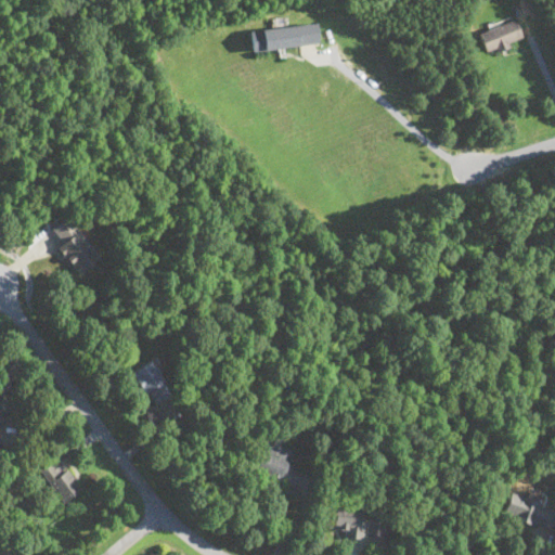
[(479,31),(486,51),(495,48),(498,51),(510,47),(508,42),(523,37),(516,18),(479,31)]
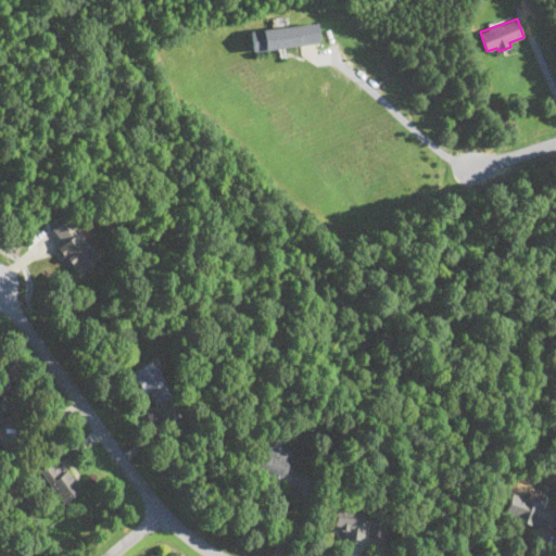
[(319,41),(316,21),(250,30),(253,51),(319,41)]
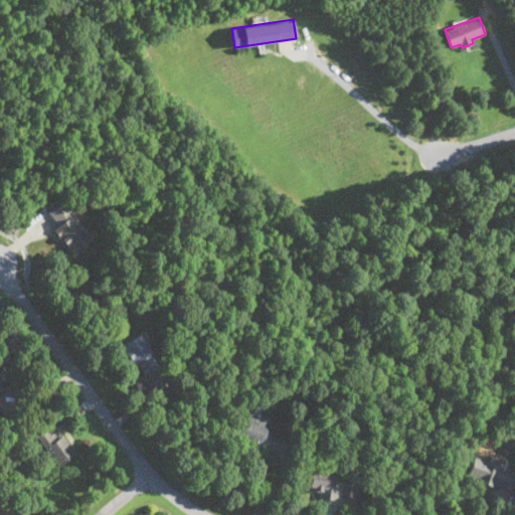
[(92,236),(60,199),(43,214),(74,251),(92,236)]
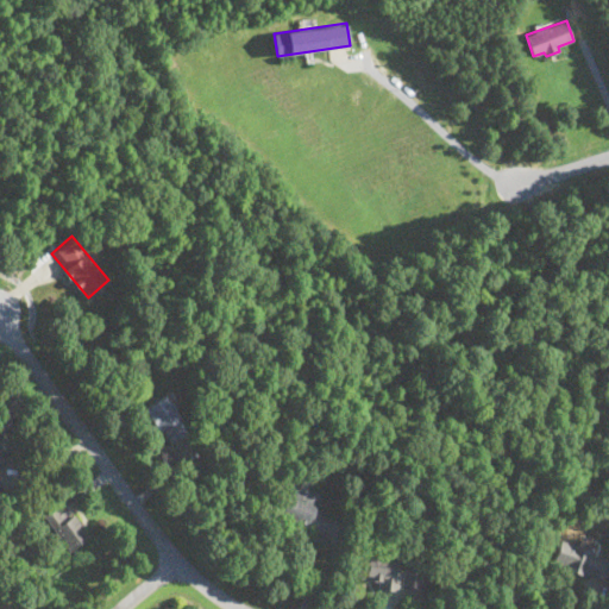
[(189,428),(163,394),(139,410),(167,446),(189,428)]
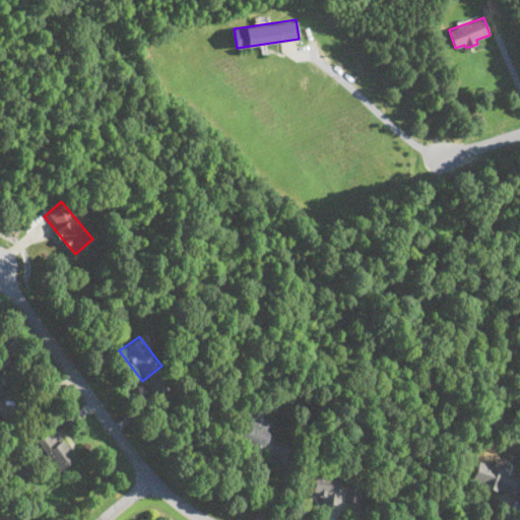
[(0,399),(11,394),(0,369),(0,399)]
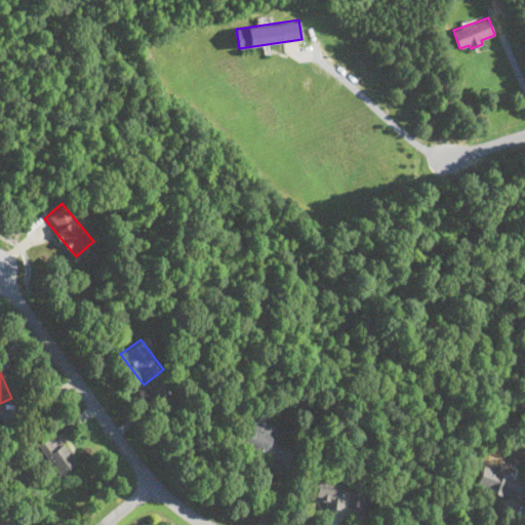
[(278,458),(283,439),(271,436),(274,423),(246,416),(238,448),(278,458)]
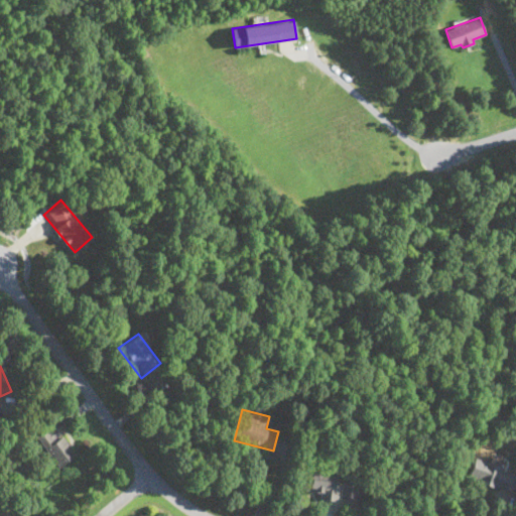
[(35,435),(56,467),(75,455),(53,423),(35,435)]
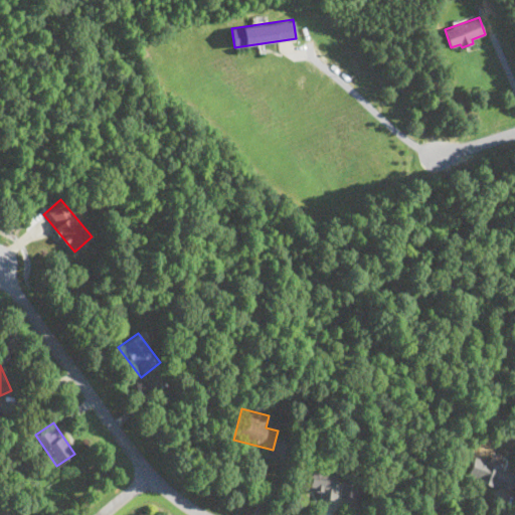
[(511,493),(514,481),(514,470),(472,456),(465,477),(511,493)]
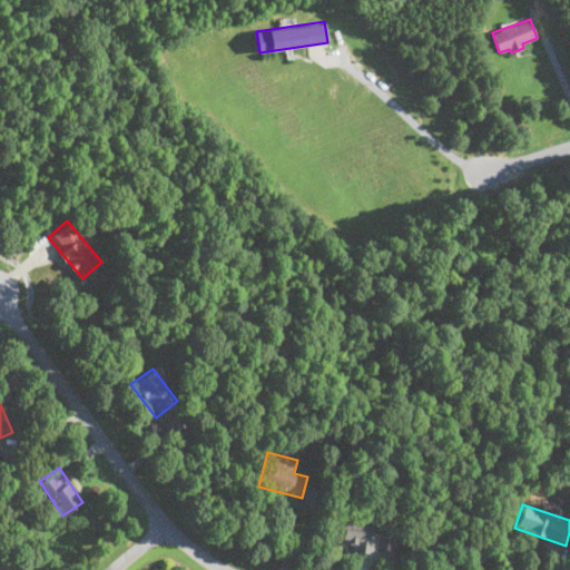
[(371,554),(375,521),(341,518),(338,539),(349,540),(347,551),(371,554)]
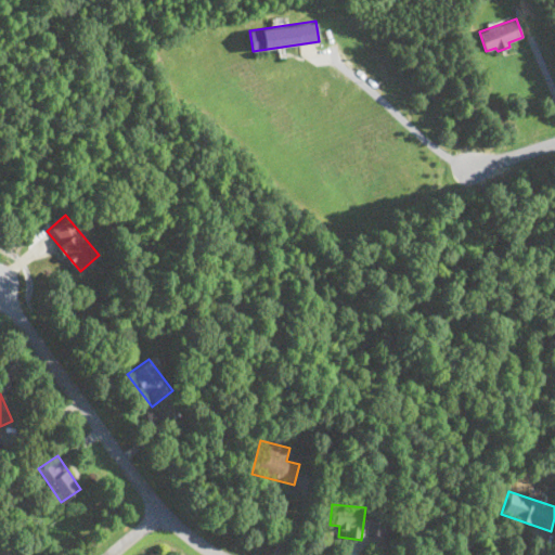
[(366,538),(383,539),(383,520),(368,519),(366,538)]
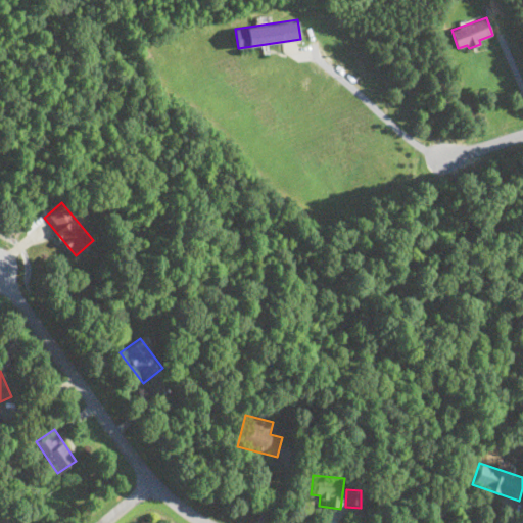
All buildings are outlined.
